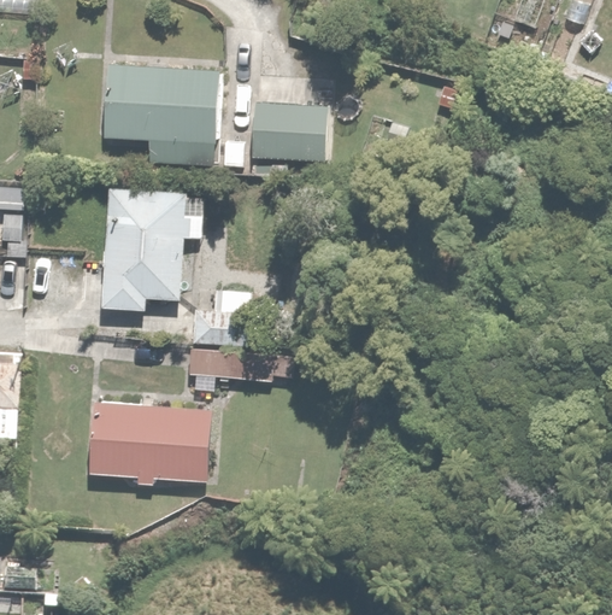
[(0,9),(36,10),(35,0),(0,0),(0,9)]
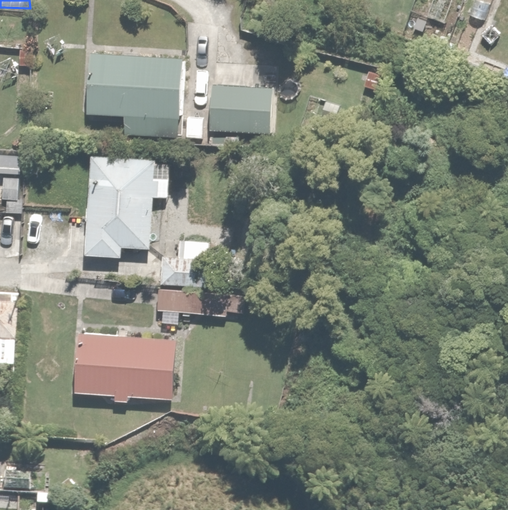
[(179,59),(90,56),(88,115),(124,116),(123,135),(177,137),(179,59)]
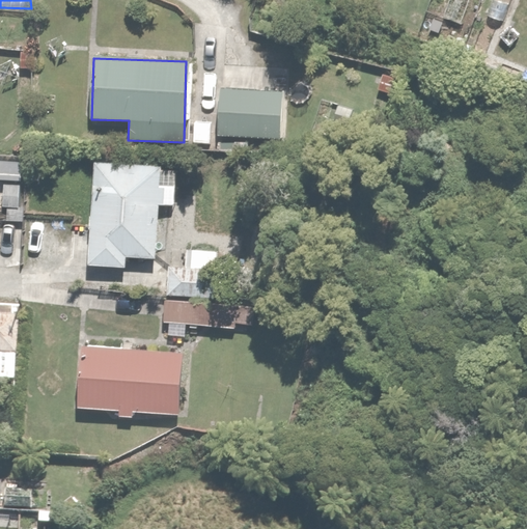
[(275,91),(218,89),(217,132),(280,133),(281,91),(275,91)]
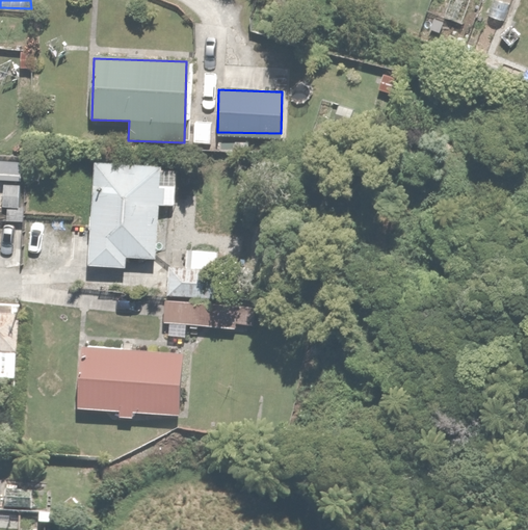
[(174,207),(176,165),(94,161),(88,267),(123,269),(124,257),(156,259),(159,206),(174,207)]
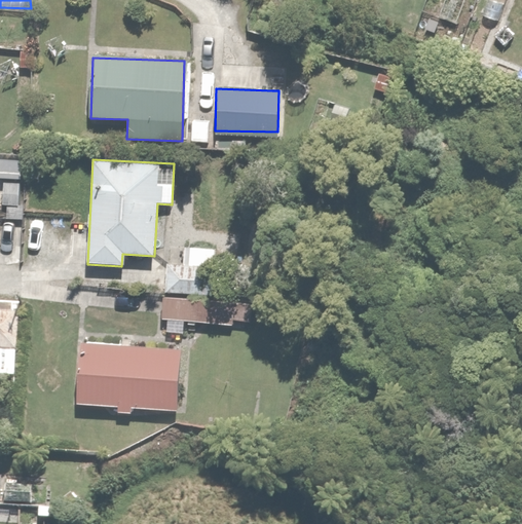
[(221,297),(225,244),(180,240),(178,262),(165,261),(162,293),(221,297)]
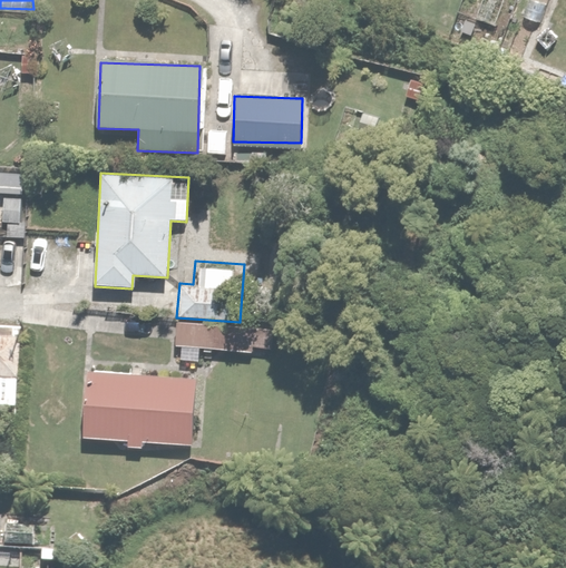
[(17,333),(0,331),(0,408),(13,409),(17,333)]
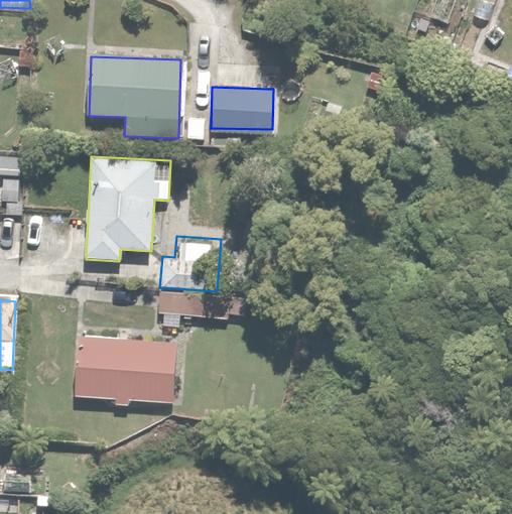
[(179,343),(79,338),(76,398),(176,402),(179,343)]
